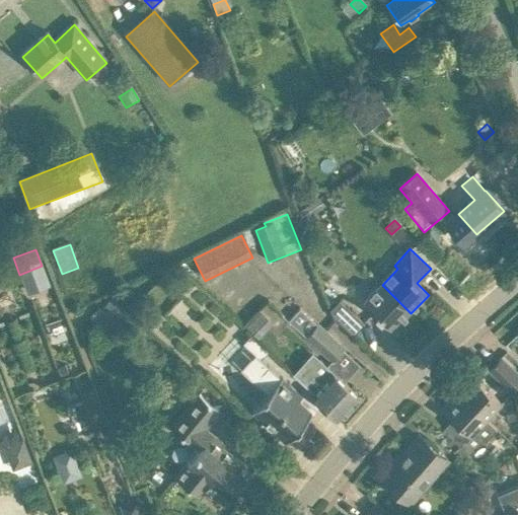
[(411,313),(382,285),(364,304),(375,315),(376,315),(393,332),(411,313)]
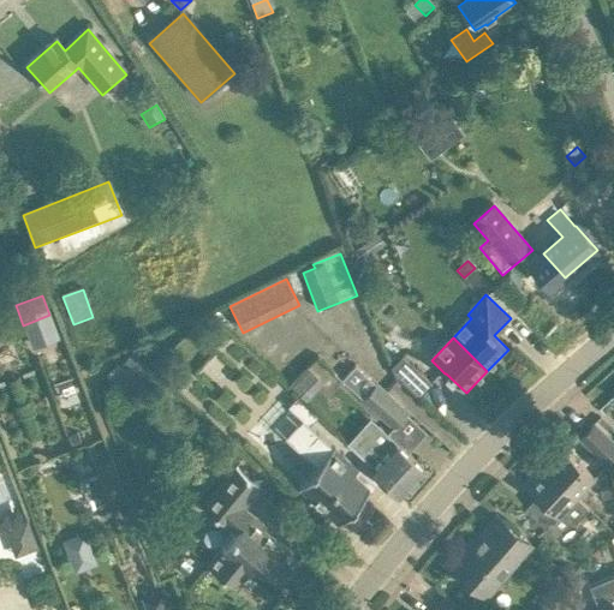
[(119,370),(141,392),(155,376),(133,354),(119,370)]
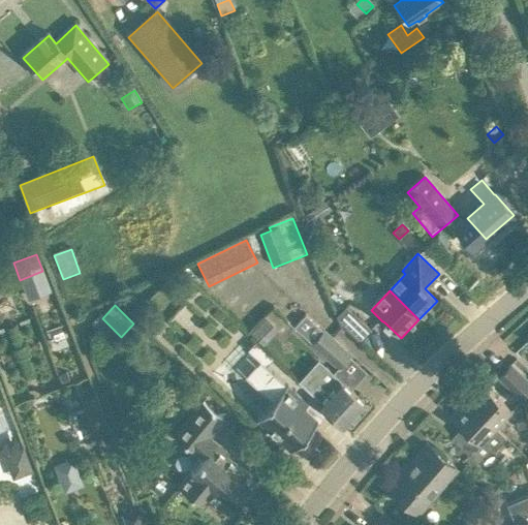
[(343,328),(361,344),(372,333),(353,315),(343,328)]
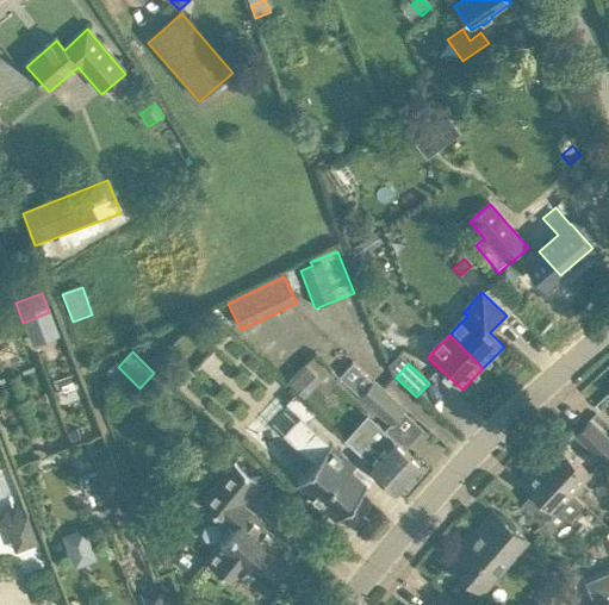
[(340,380),(360,398),(391,426),(404,412),(373,384),(361,374),(353,366),(340,380)]
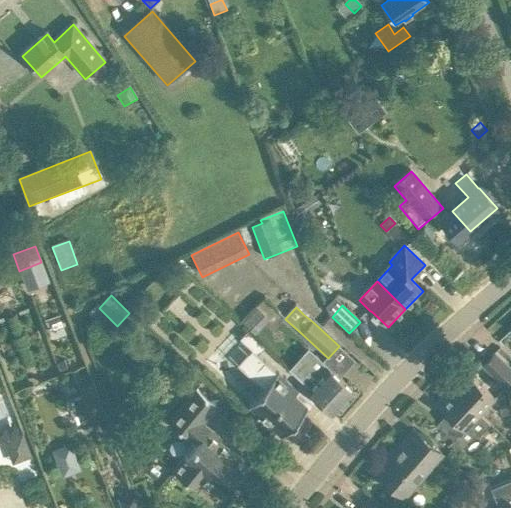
[(265,390),(250,407),(283,436),(308,408),(295,396),(298,393),(258,357),(265,349),(248,333),(241,342),(252,352),(239,367),(265,390)]
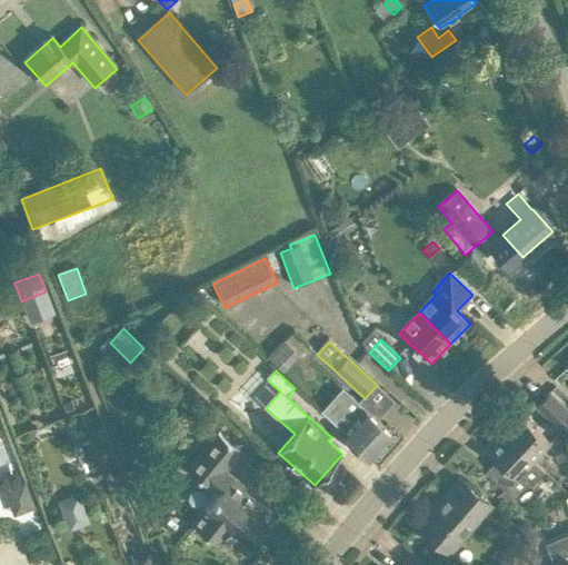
[(538,408),(564,433),(567,427),(567,412),(550,395),(538,408)]
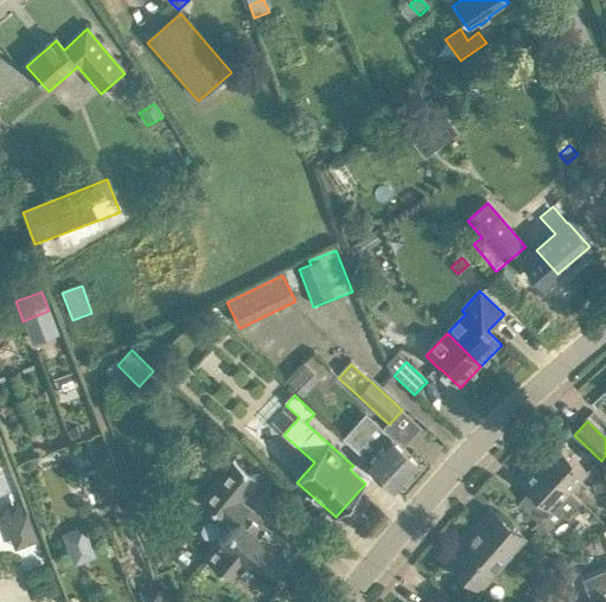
[(374,422),(351,447),(368,462),(365,465),(396,493),(421,466),(374,422)]
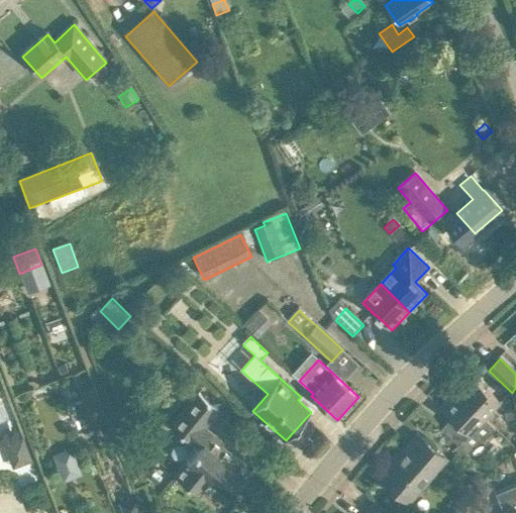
[(65,366),(58,369),(61,376),(68,373),(65,366)]
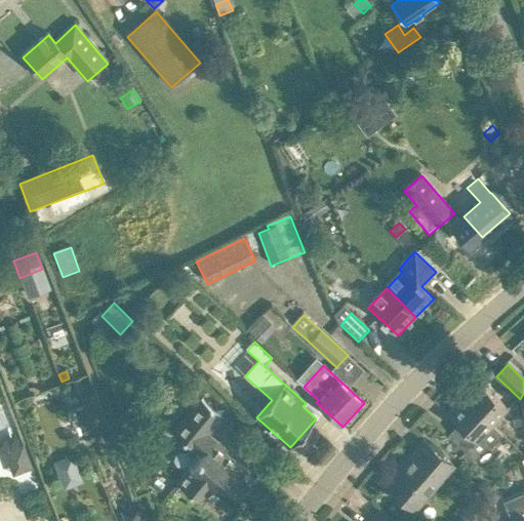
[(479,384),(464,400),(492,427),(508,410),(494,398),(479,384)]
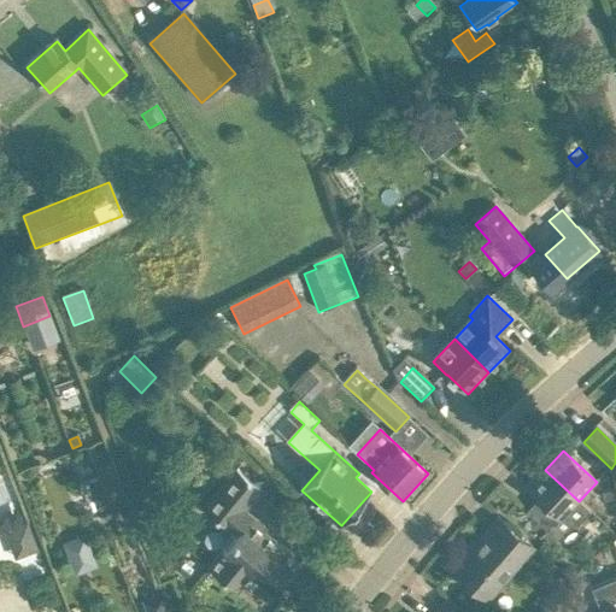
[(545,470),(527,489),(549,510),(538,523),(558,542),(574,527),(576,529),(591,513),(579,501),(545,470)]
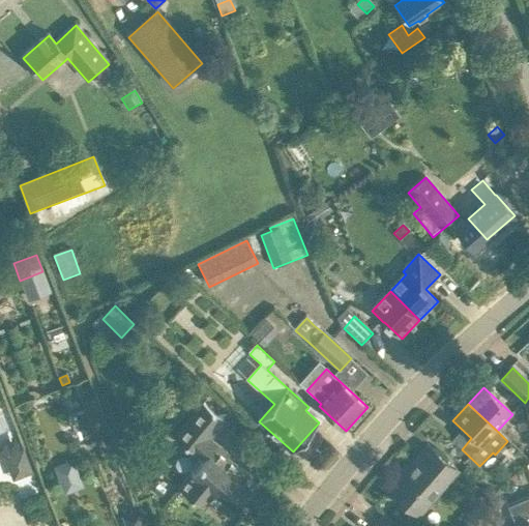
[(224,421),(204,405),(176,439),(204,462),(180,490),(189,497),(196,500),(199,501),(203,502),(211,493),(236,514),(259,486),(228,460),(230,458),(208,440),(224,421)]
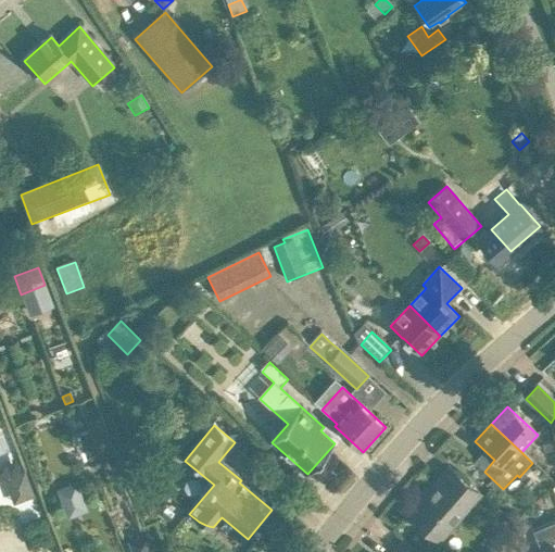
[(554,442),(543,446),(545,454),(554,451),(554,442)]
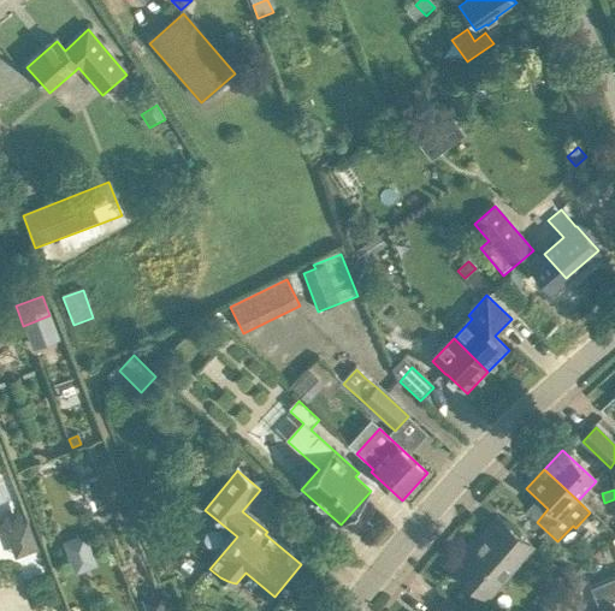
[(498,518),(474,546),(454,570),(488,600),(533,549),(498,518)]
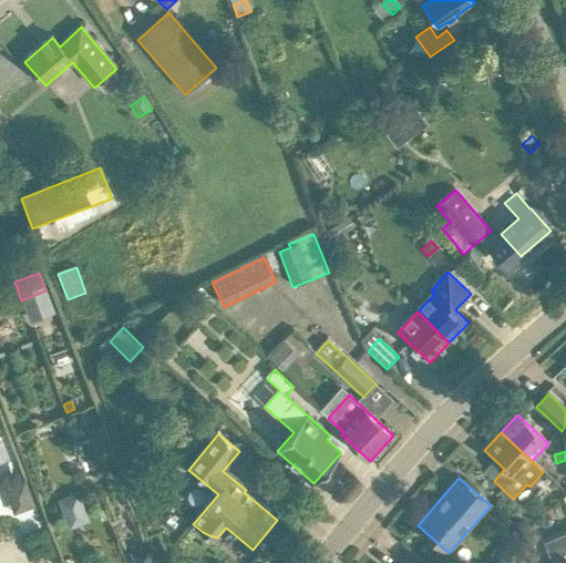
[(17,515),(35,509),(26,481),(7,488),(17,515)]
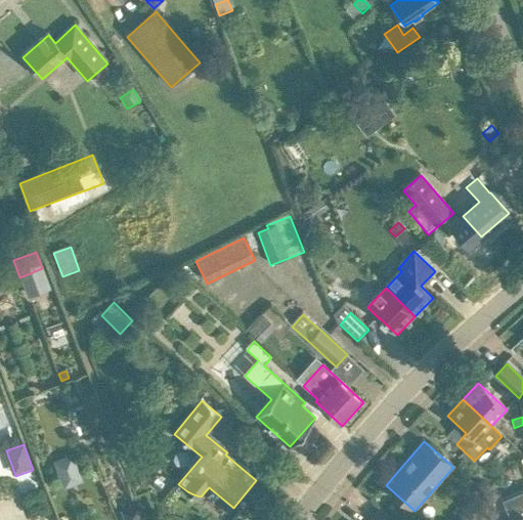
[(67,489),(87,480),(75,452),(54,463),(67,489)]
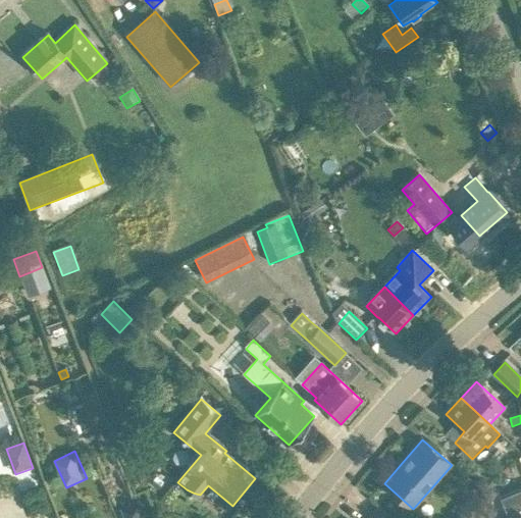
[(520,517),(520,491),(501,501),(508,517),(520,517)]
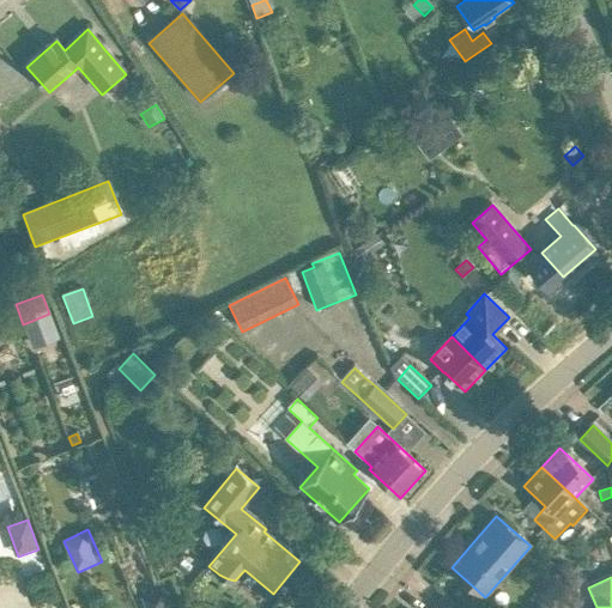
[(144,599),(147,607),(169,607),(163,591),(144,599)]
